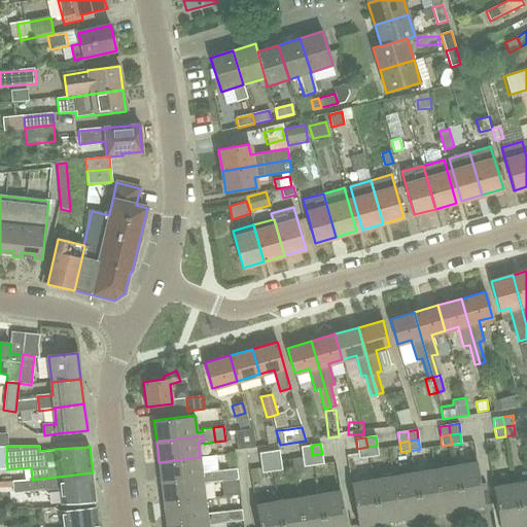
[(303,457),(312,455),(311,446),(301,447),(303,457)]
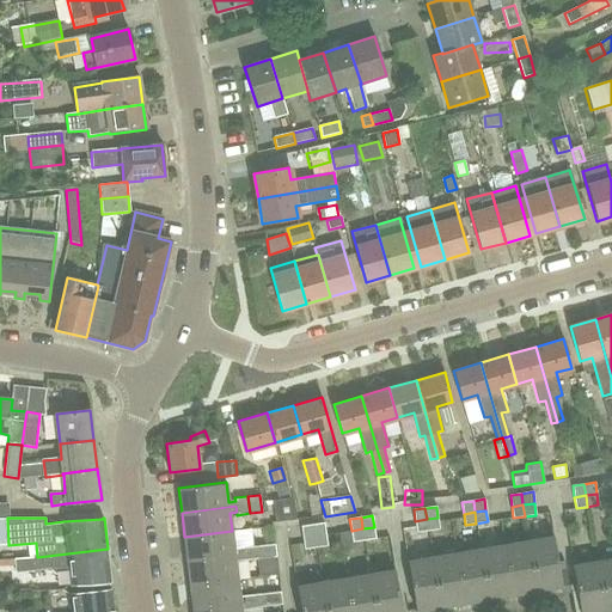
[(438,518),(427,519),(428,531),(440,528),(438,518)]
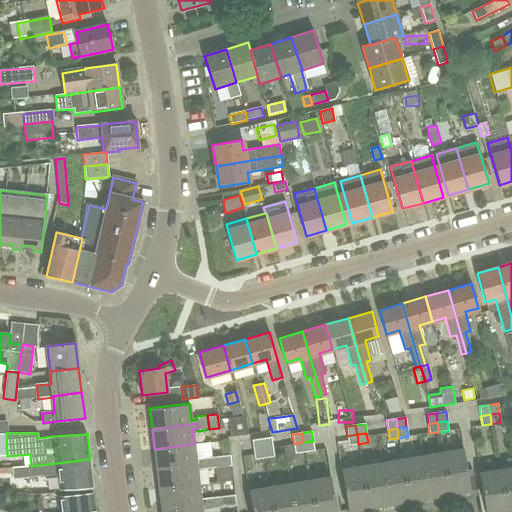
[(357,434),(347,436),(348,445),(358,444),(357,434)]
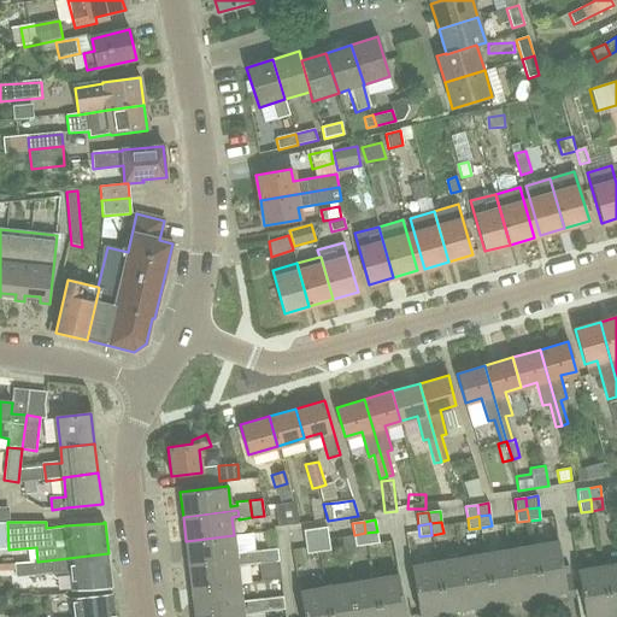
[(317,540),(328,539),(327,528),(315,529),(317,540)]
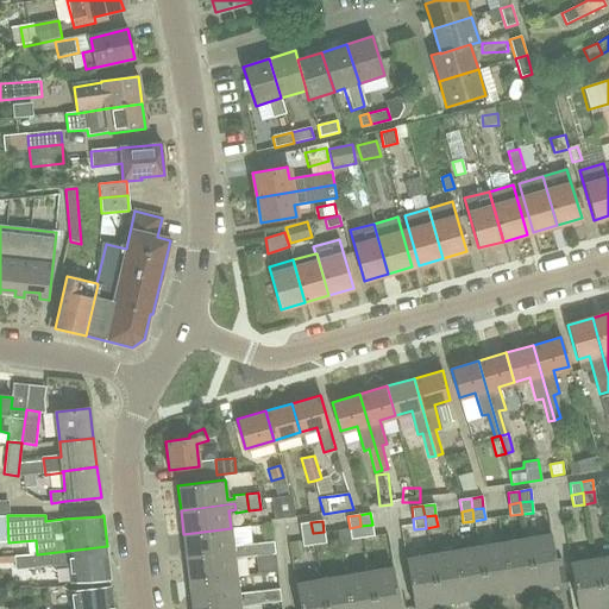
[(302,535),(313,533),(311,522),(300,523),(302,535)]
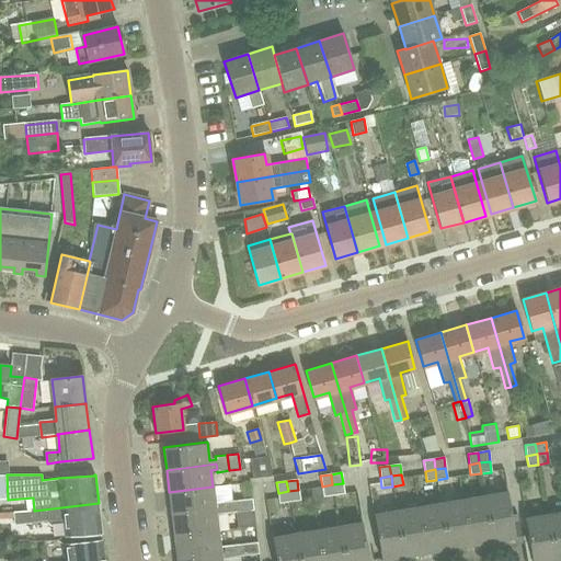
[(343,483),(332,484),(333,495),(344,493),(343,483)]
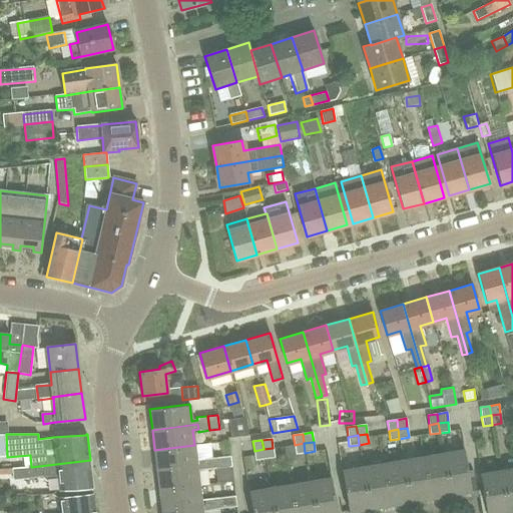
[(304,443),(295,445),(296,454),(305,453),(304,443)]
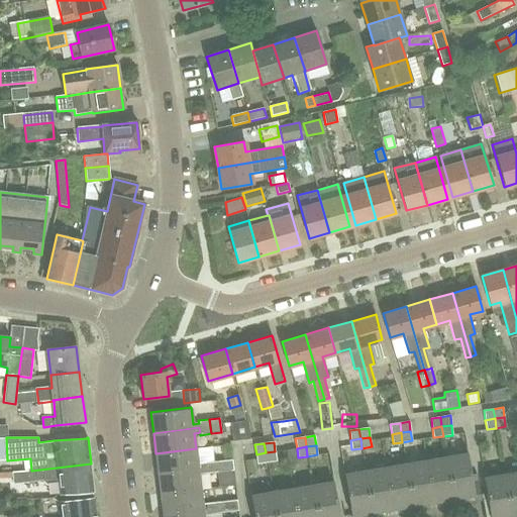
[(219,472),(218,460),(198,463),(196,448),(156,453),(159,474),(204,468),(205,473),(219,472)]
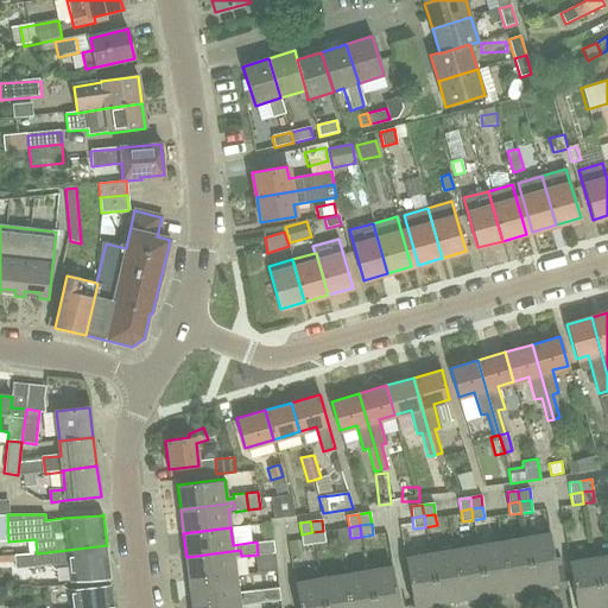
[(323,531),(312,532),(314,544),(325,542),(323,531)]
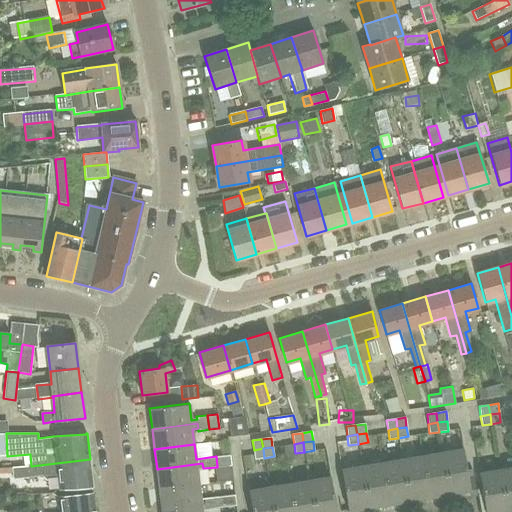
[(263,448),(254,450),(255,459),(264,458),(263,448)]
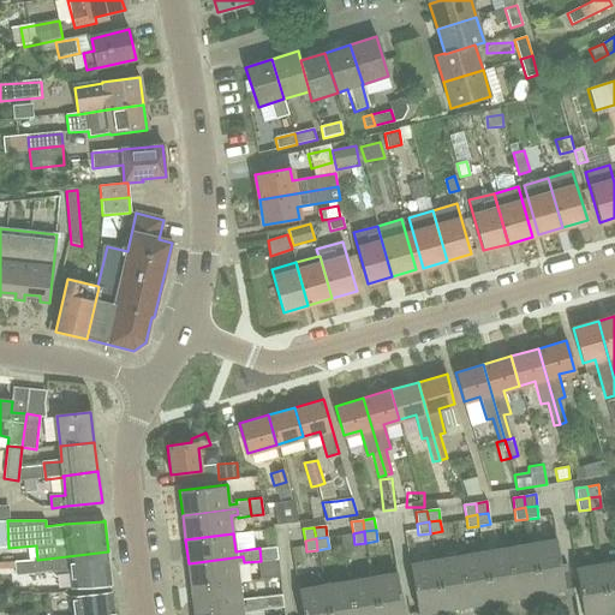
[(566,590),(557,539),(532,543),(541,593),(566,590)]
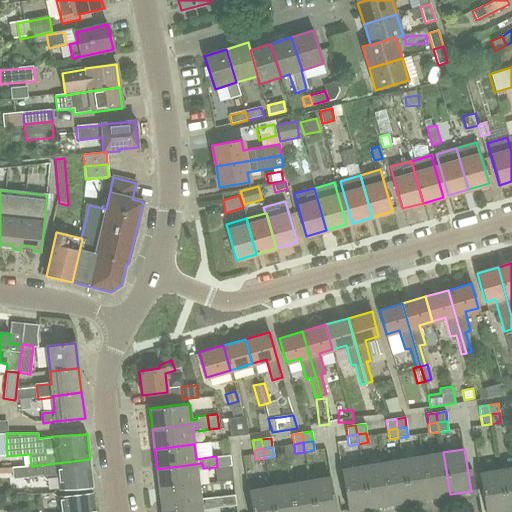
[(450,494),(443,452),(423,456),(430,498),(450,494)]
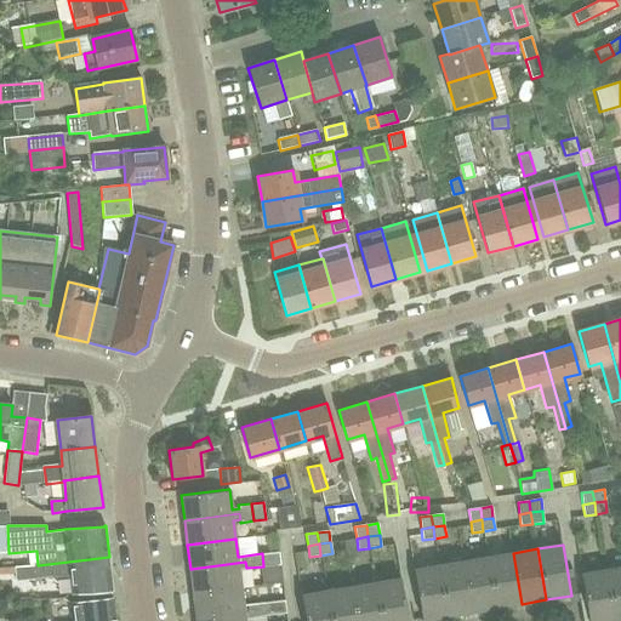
[(280,564),(279,552),(262,553),(263,567),(280,564)]
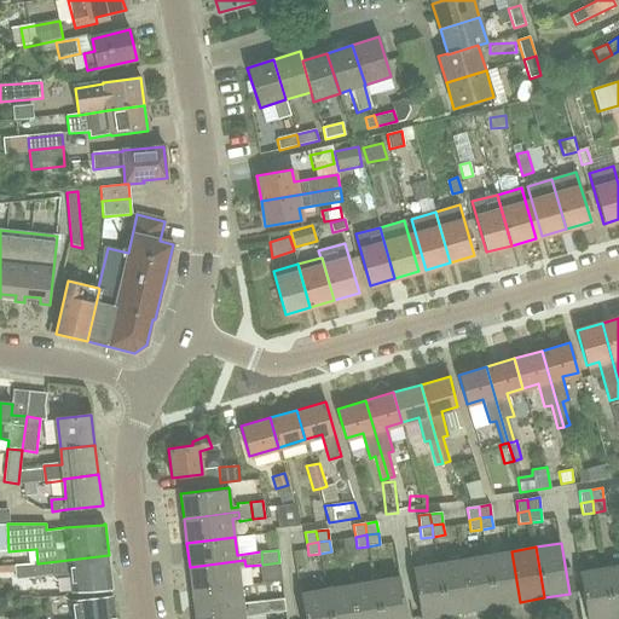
[(520,602),(512,551),(486,555),(496,606),(520,602)]
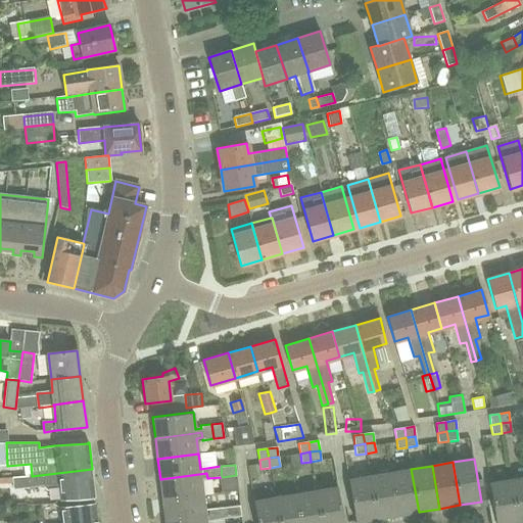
[(60,501),(94,496),(92,469),(32,476),(12,477),(13,489),(43,486),(46,489),(51,492),(59,491),(60,501)]
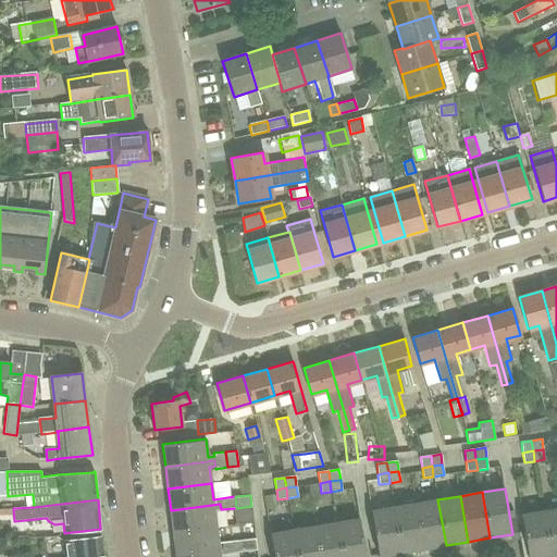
[(446,545),(437,499),(416,504),(424,549),(446,545)]
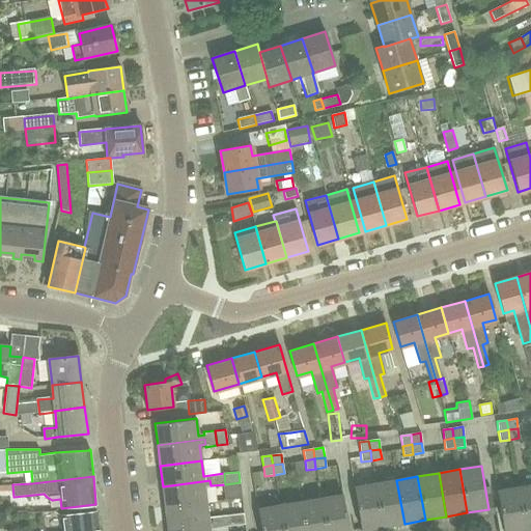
[(206,502),(204,486),(211,485),(210,480),(163,486),(165,507),(206,502)]
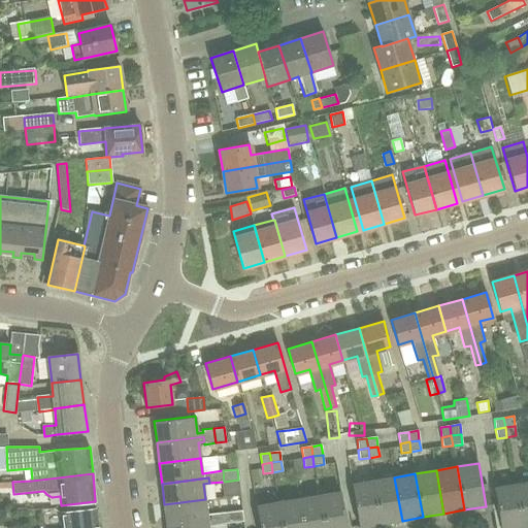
[(402,521),(394,477),(373,481),(381,524),(402,521)]
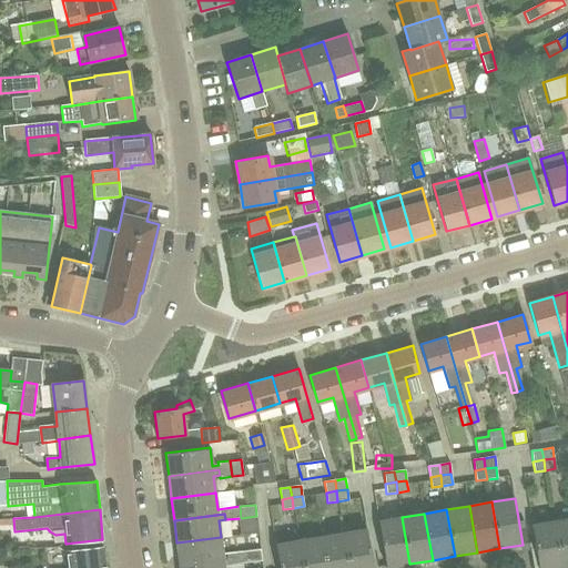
[(409,564),(402,517),(378,521),(387,567),(409,564)]
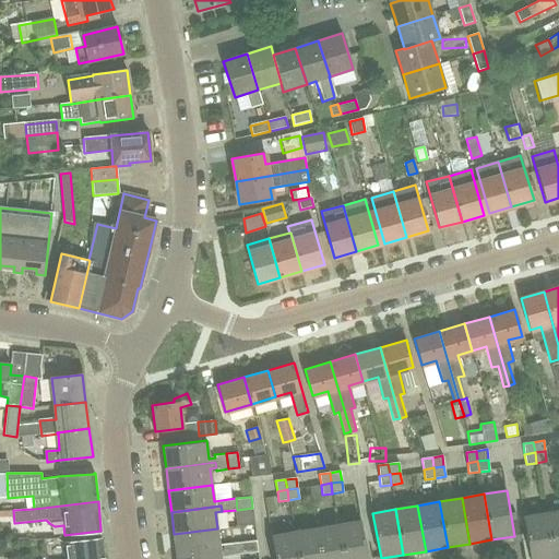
[(558,558),(558,510),(547,513),(555,558),(558,558)]
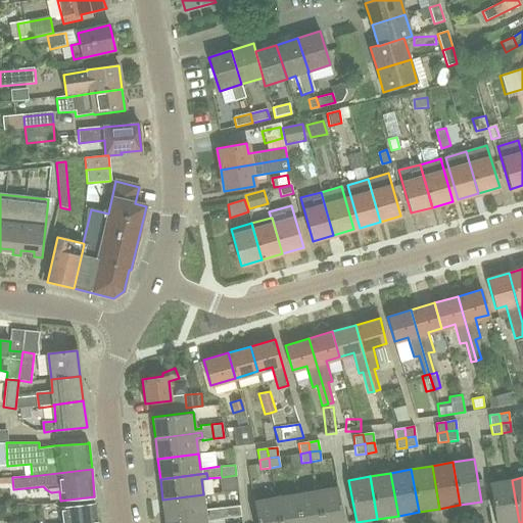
[(517,522),(519,522),(512,480),(490,483),(496,522),(517,522)]
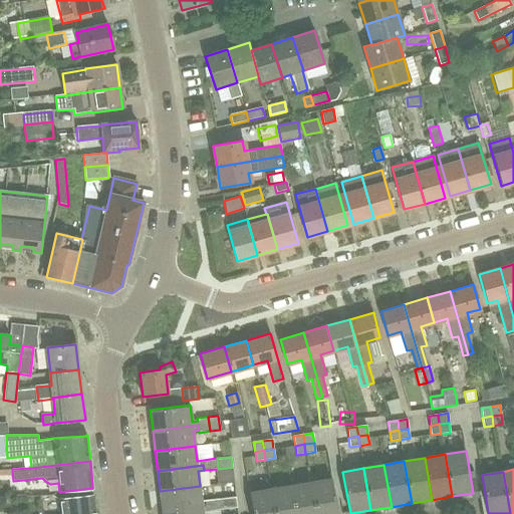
[(337,513),(331,479),(311,482),(316,513),(337,513)]
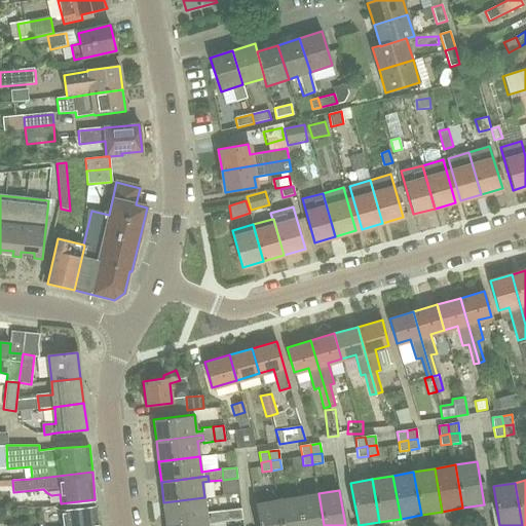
[(324,525),(318,493),(298,497),(302,525),(324,525)]
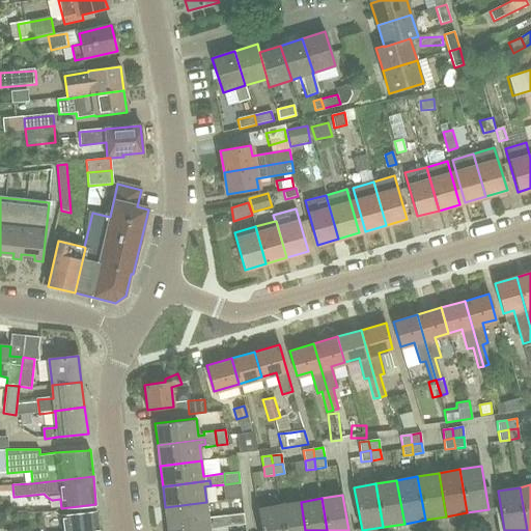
[(230,525),(228,514),(208,516),(206,502),(165,507),(168,527),(215,522),(216,527),(230,525)]
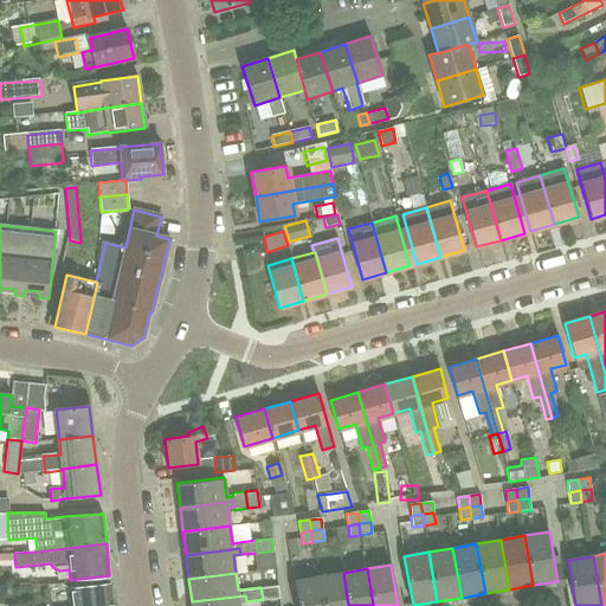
[(348,605),(343,573),(320,577),(324,605),(348,605)]
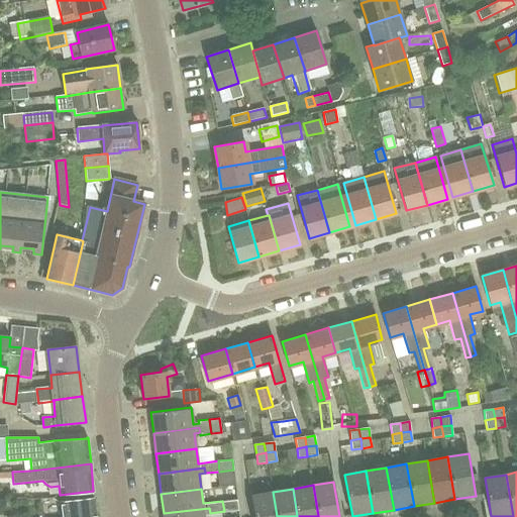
[(277,516),(273,492),(251,496),(254,516),(277,516)]
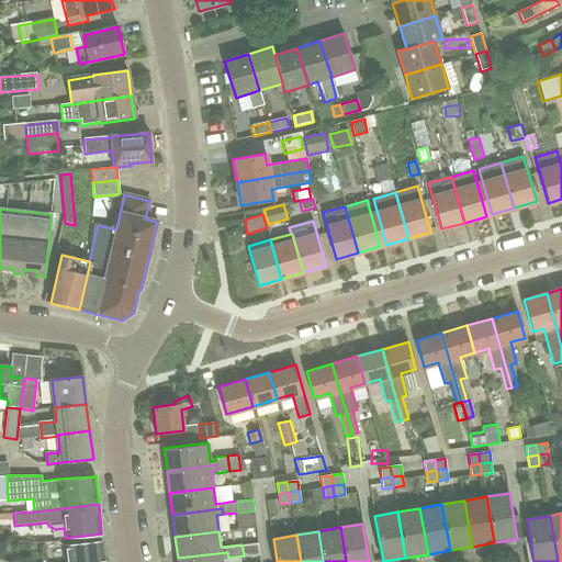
[(104,561),(102,541),(64,547),(65,561),(104,561)]
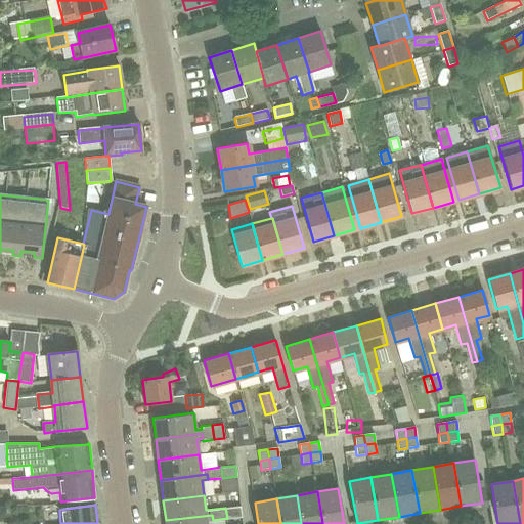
[(242,517),(241,506),(225,508),(227,518),(242,517)]
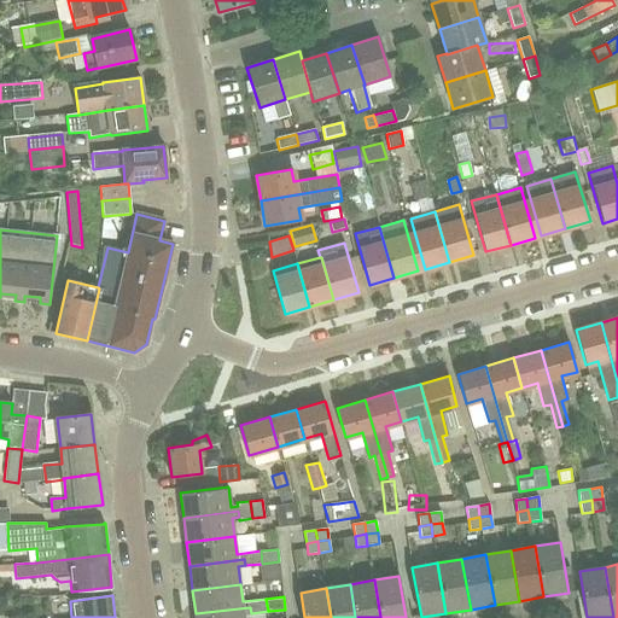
[(243,617),(243,614),(251,613),(250,607),(196,613),(194,617),(243,617)]
